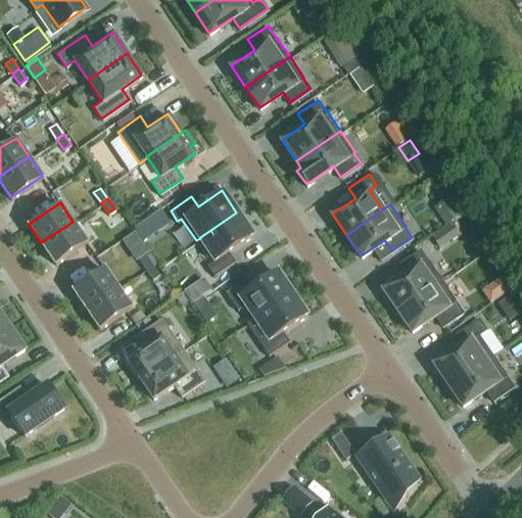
[(160,205),(133,222),(141,235),(169,218),(160,205)]
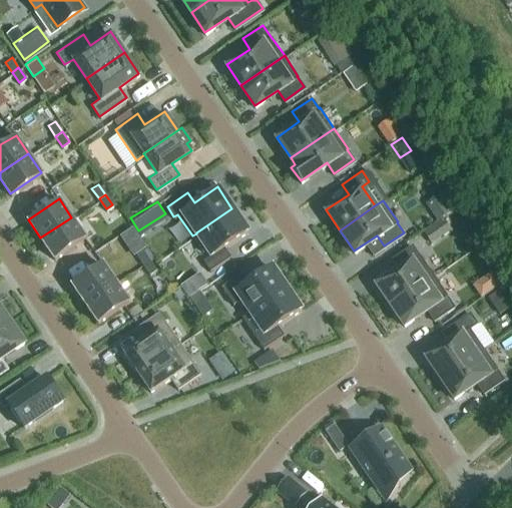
[(196,232),(196,233),(210,254),(202,260),(209,269),(230,255),(223,245),(246,229),(231,208),(196,232)]
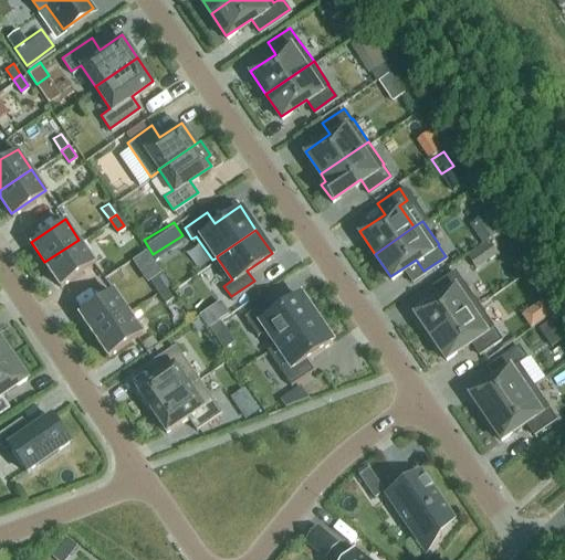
[(472,263),(495,254),(490,238),(466,246),(472,263)]
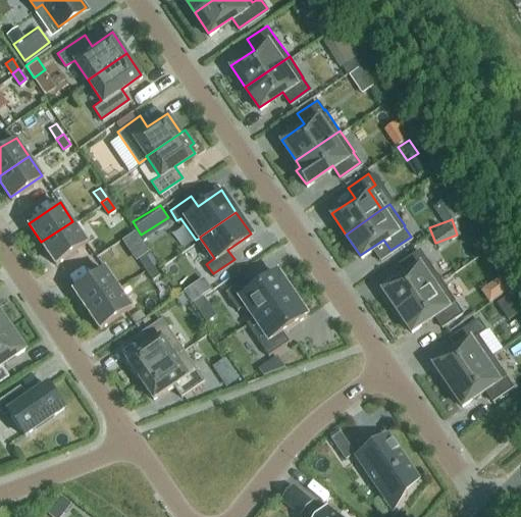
[(72,221),(42,243),(54,262),(86,240),(72,221)]
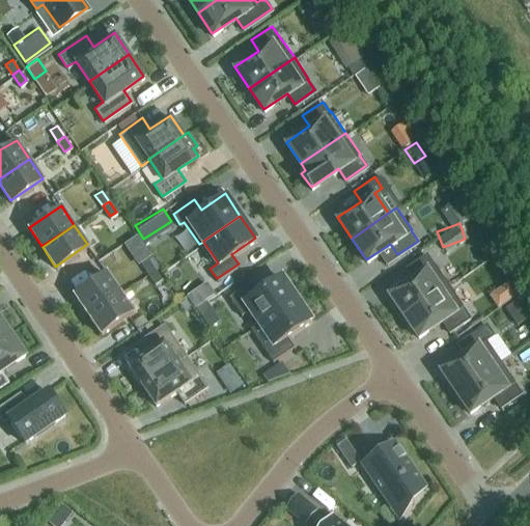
[(433,263),(425,252),(406,267),(413,277),(389,293),(403,314),(448,283),(434,263),(433,263)]
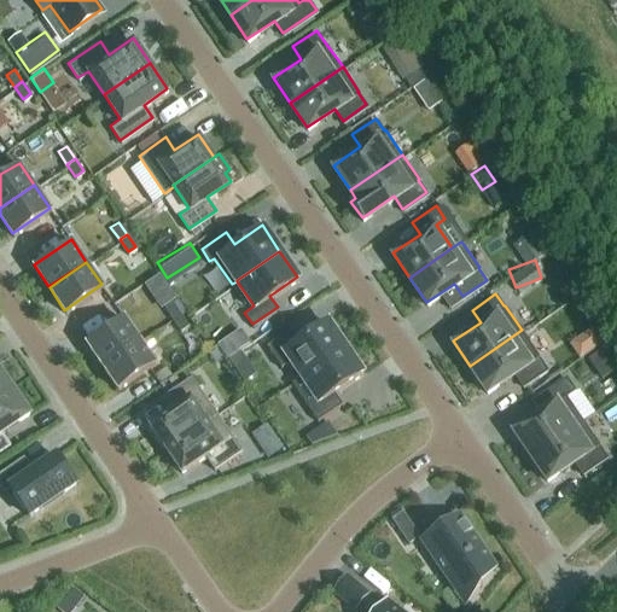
[(172,315),(180,310),(172,298),(164,303),(172,315)]
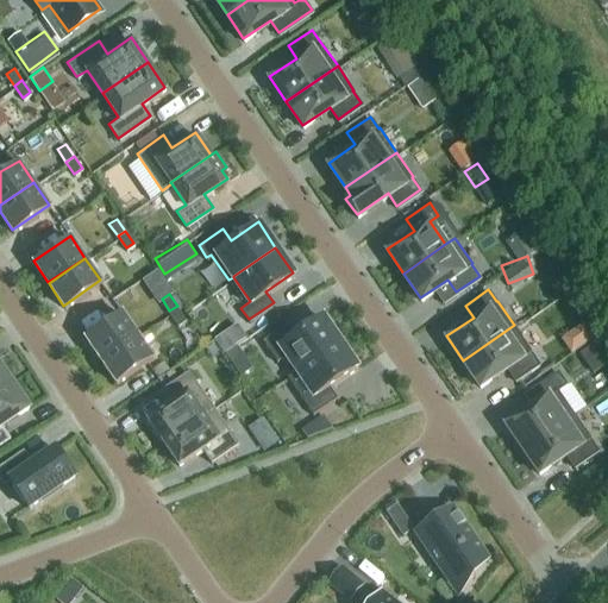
[(177,306),(169,311),(177,322),(185,318),(177,306)]
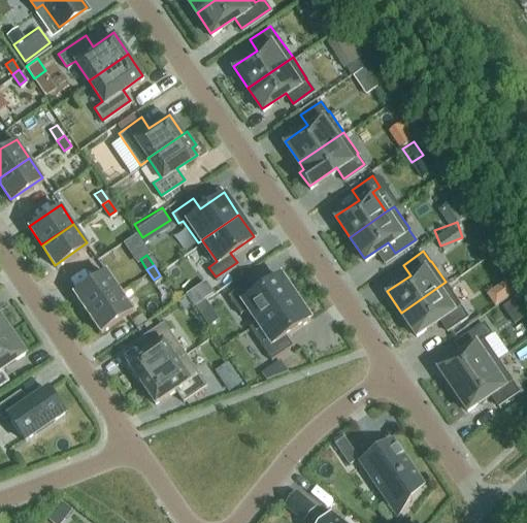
[(105,270),(73,292),(87,311),(119,289),(105,270)]
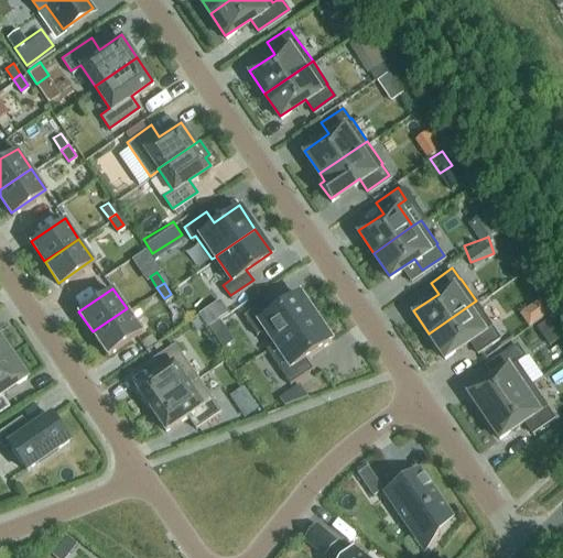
[(264,327),(273,340),(274,341),(314,315),(298,291),(272,308),(264,297),(242,313),(256,332),(264,327)]
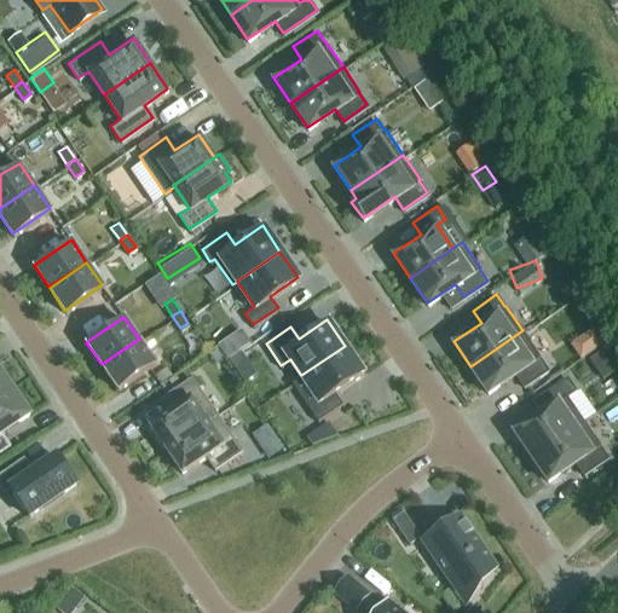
[(234,331),(218,342),(226,356),(243,343),(249,340),(240,327),(234,331)]
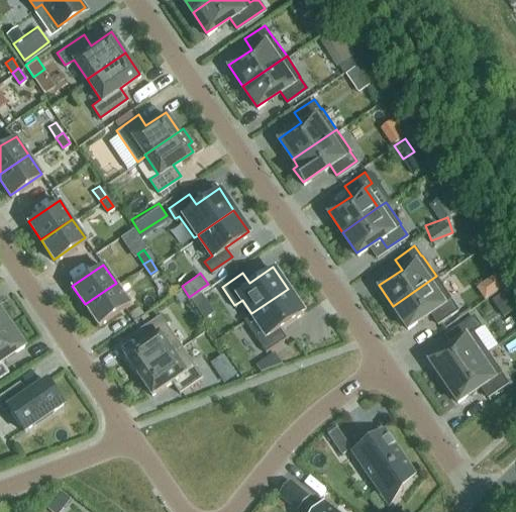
[(436,321),(456,307),(449,297),(450,296),(436,276),(393,306),(407,326),(429,311),(436,321)]
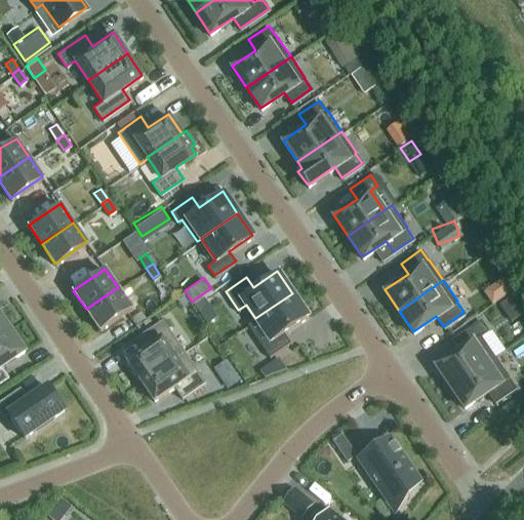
[(118,287),(86,309),(99,328),(131,307),(118,287)]
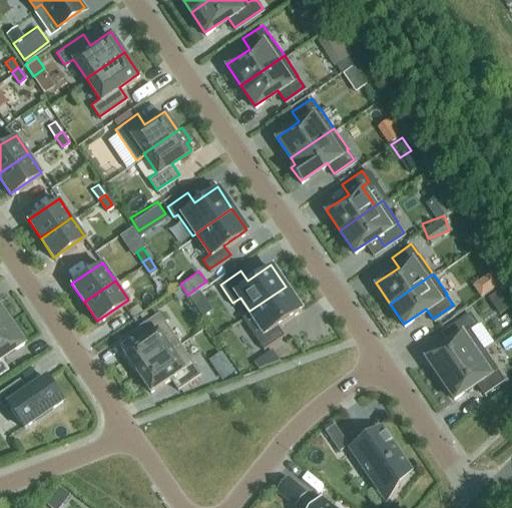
[(249,311),(248,310),(241,316),(263,347),(284,333),(277,324),(300,308),(286,287),(249,311)]
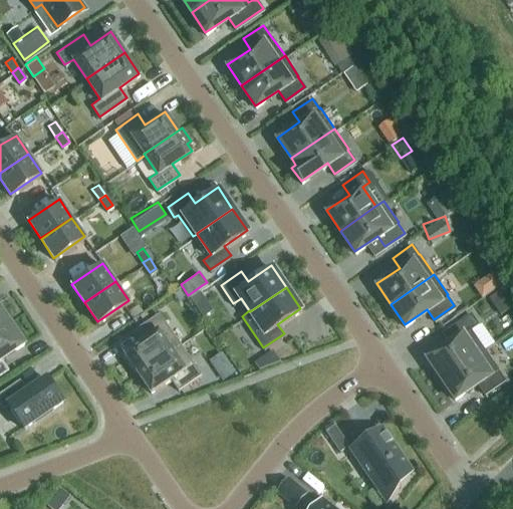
[(201,296),(197,290),(189,296),(193,302),(201,296)]
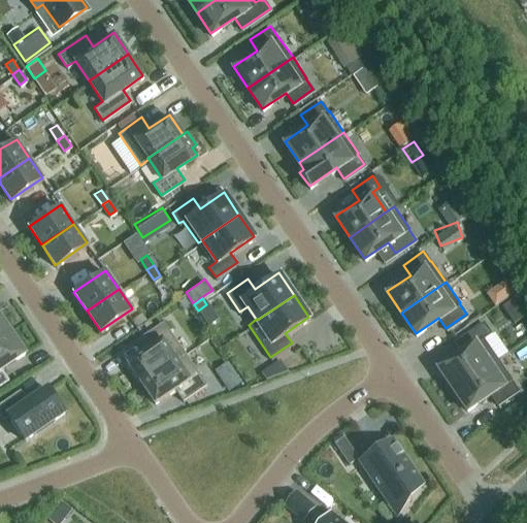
[(0,336),(9,330),(0,316),(0,336)]
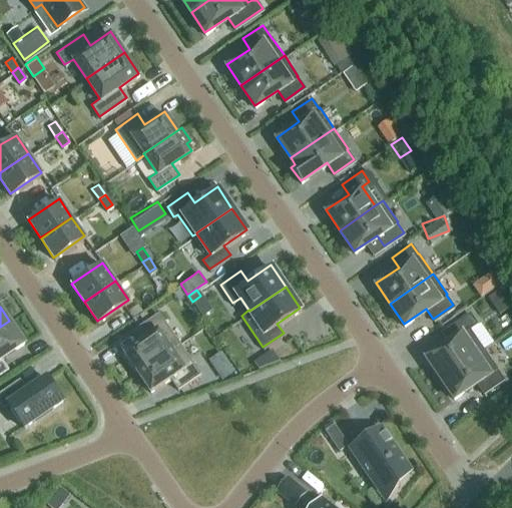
[(136,370),(178,342),(158,311),(135,327),(143,338),(123,351),(136,370)]
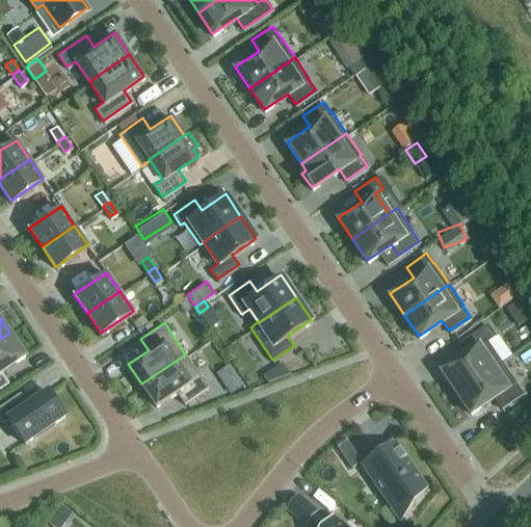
[(494,334),(486,322),(457,342),(465,352),(442,369),(456,390),(501,360),(486,339),(494,334)]
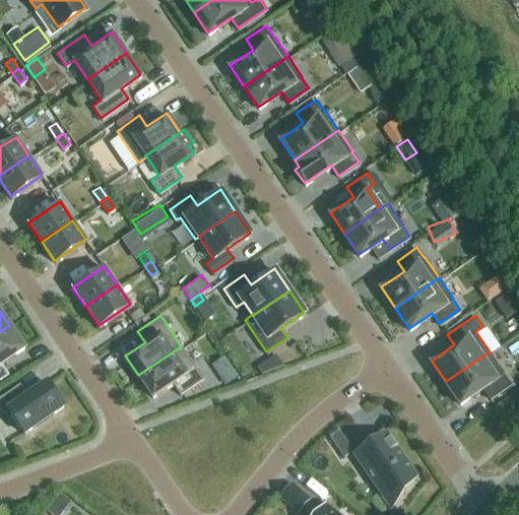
[(0,376),(7,372),(0,362),(22,345),(9,325),(0,331),(0,376)]
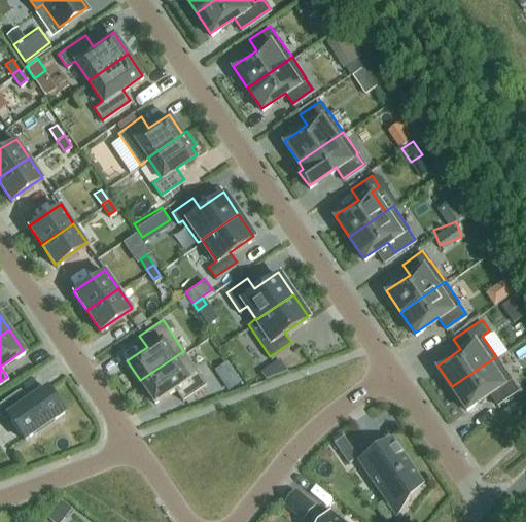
[(183,351),(140,380),(154,401),(174,387),(182,398),(205,382),(183,351)]
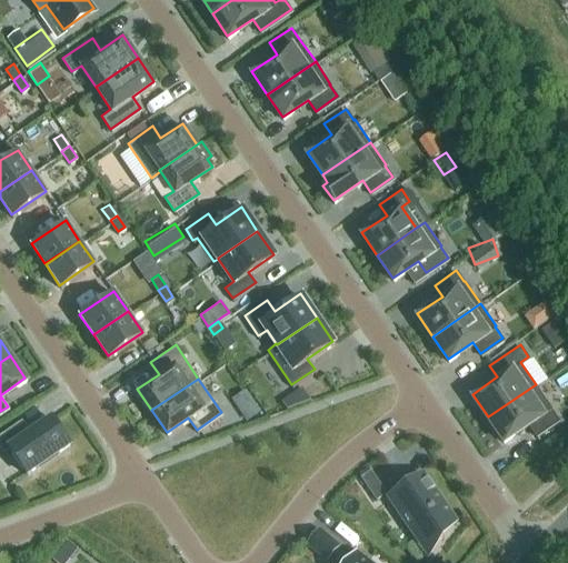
[(536,434),(558,419),(550,408),(536,384),(488,416),(502,440),(528,422),(536,434)]
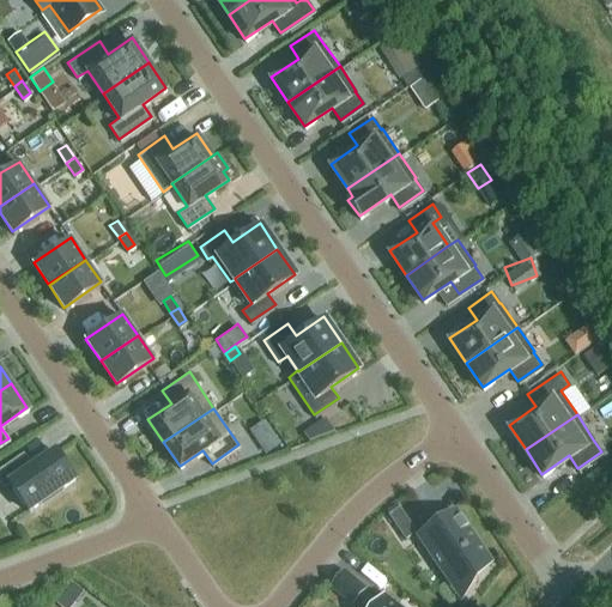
[(56,449),(34,465),(24,450),(0,466),(0,479),(4,485),(10,481),(29,509),(76,477),(56,449)]
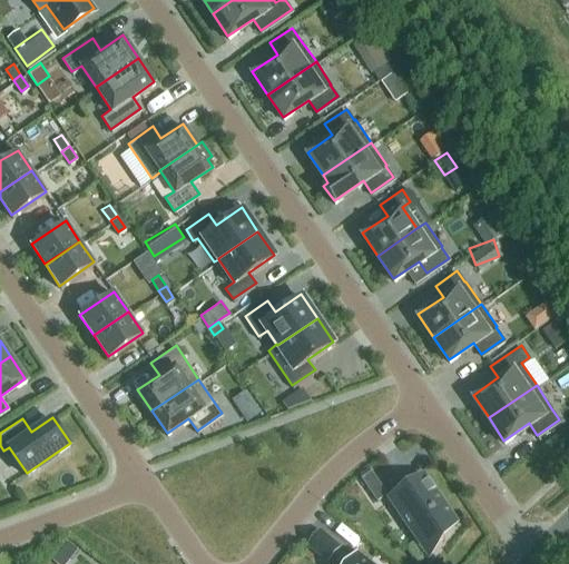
[(361,474),(376,496),(385,491),(370,468),(361,474)]
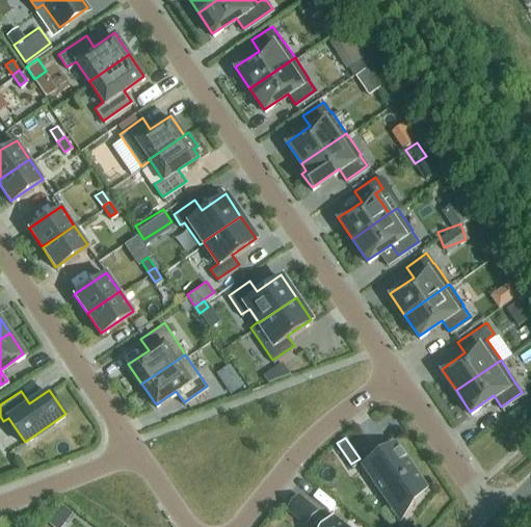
[(393,439),(361,460),(400,518),(423,483),(393,439)]
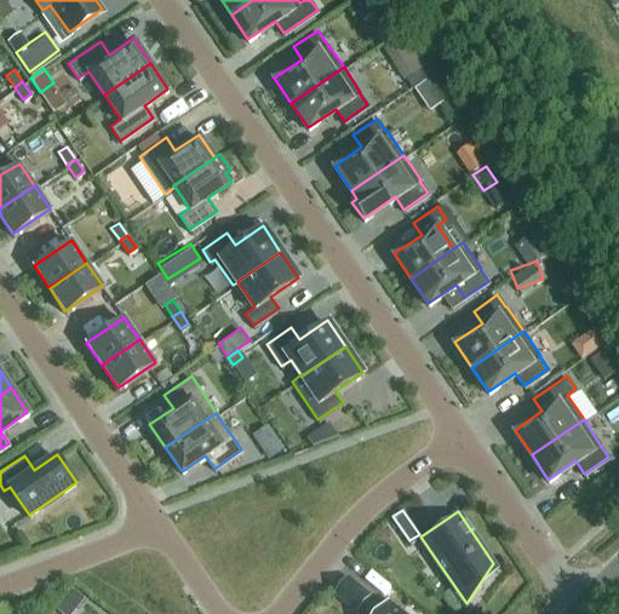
[(344,596),(357,606),(368,591),(345,573),(332,590),(342,597),(344,596)]
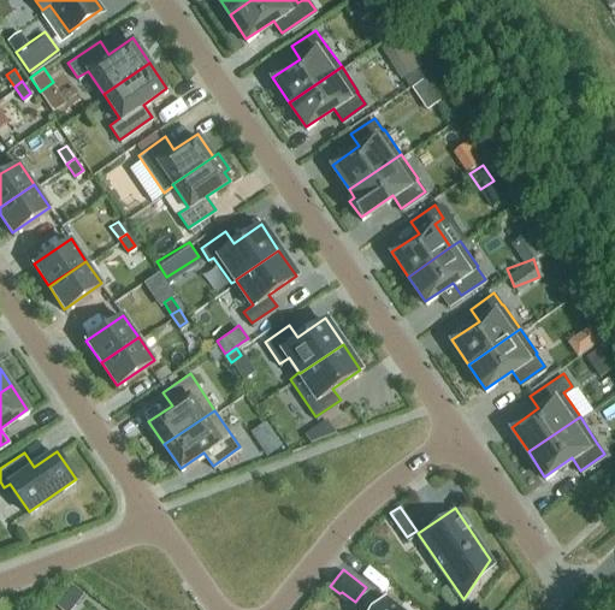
[(402,609),(384,596),(372,609),(402,609)]
